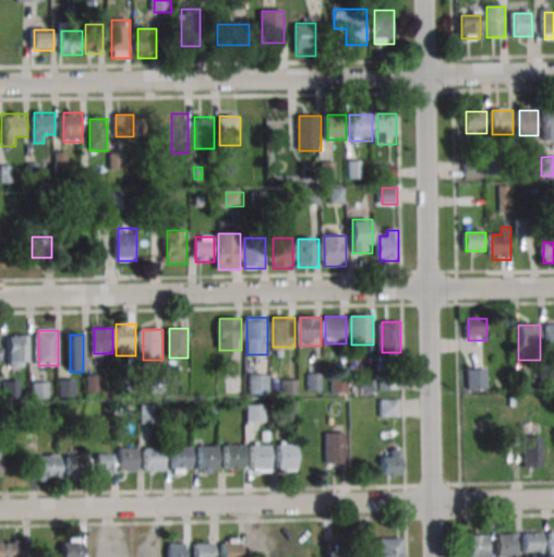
[(10,337),(10,368),(29,368),(29,337),(10,337)]
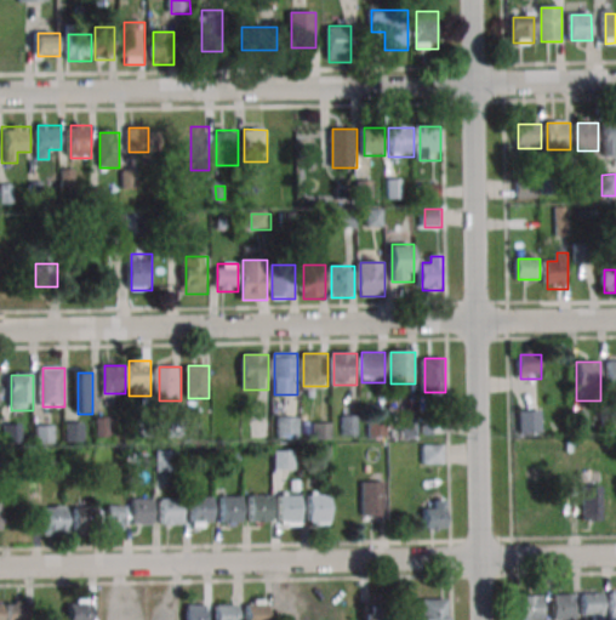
[(543,434),(543,411),(522,411),(522,434),(543,434)]
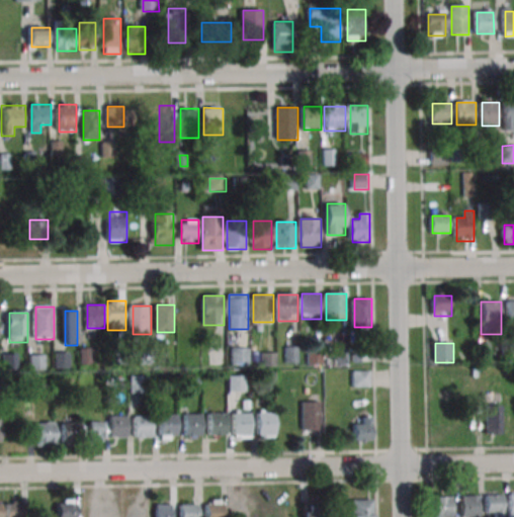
[(234,366),(251,367),(251,349),(234,348),(234,366)]
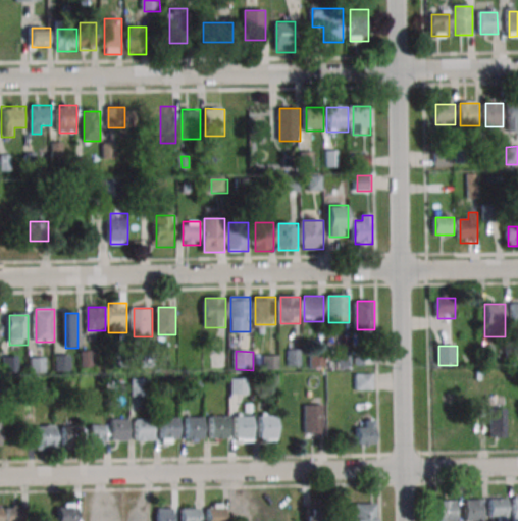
[(292,366),(303,366),(303,351),(292,351),(292,366)]
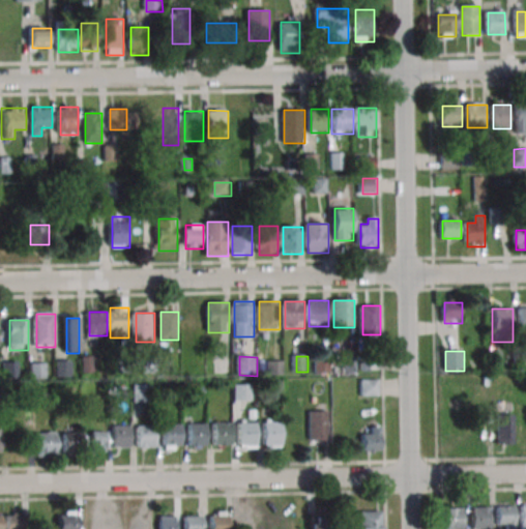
[(58,377),(74,377),(74,360),(58,360),(58,377)]
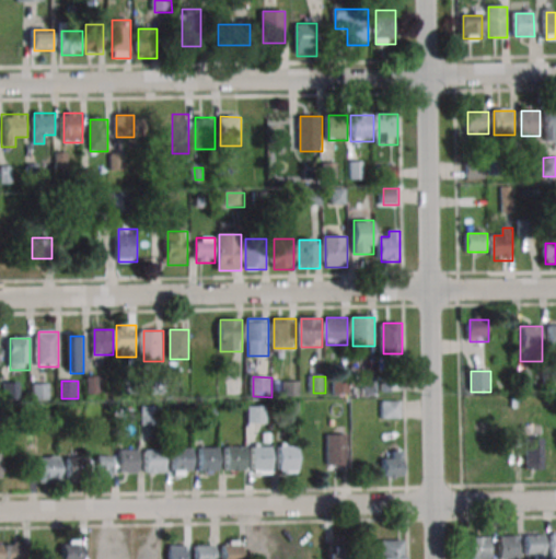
[(22,383),(8,383),(8,400),(22,400),(22,383)]
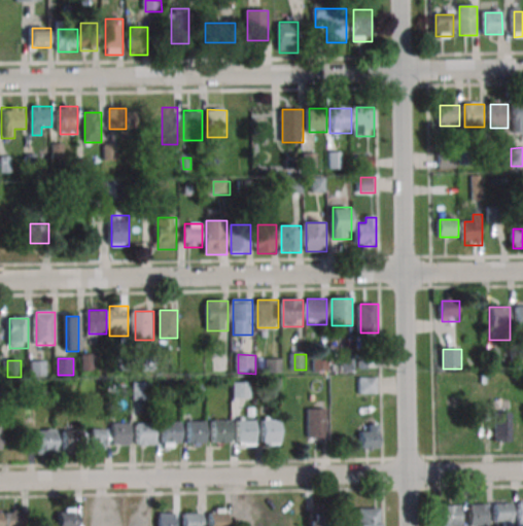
[(48,362),(33,362),(33,376),(48,376),(48,362)]
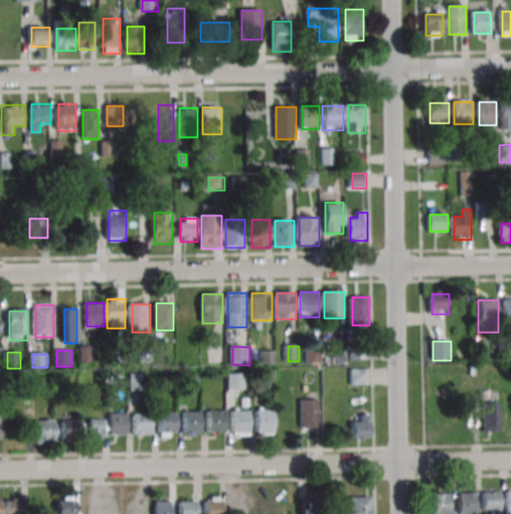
[(370,369),(354,369),(354,385),(370,385),(370,369)]
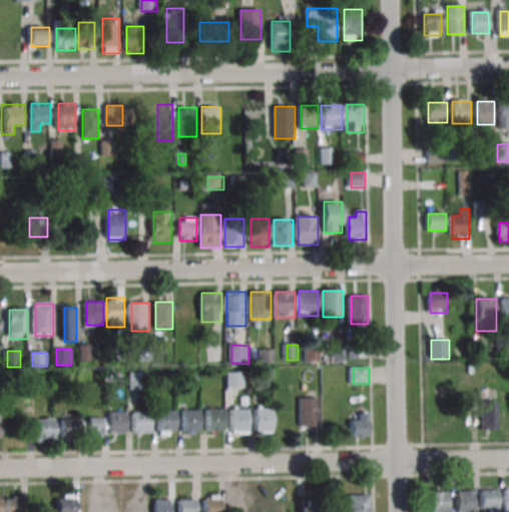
[(131,390),(149,390),(149,373),(131,373),(131,390)]
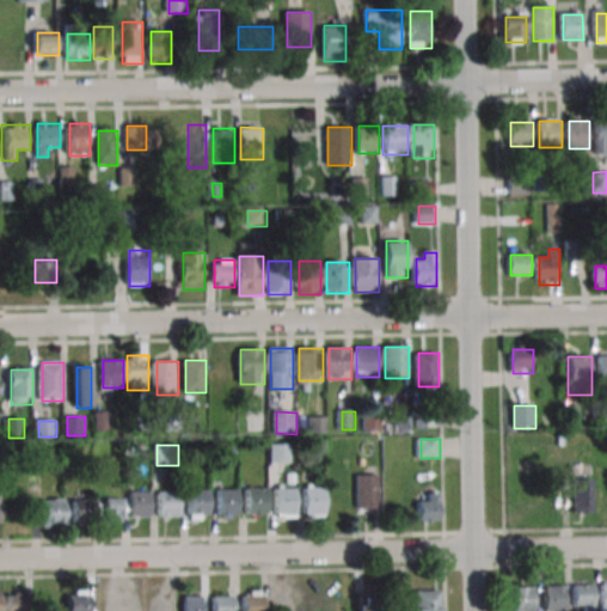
[(360,511),(381,511),(381,475),(360,475),(360,511)]
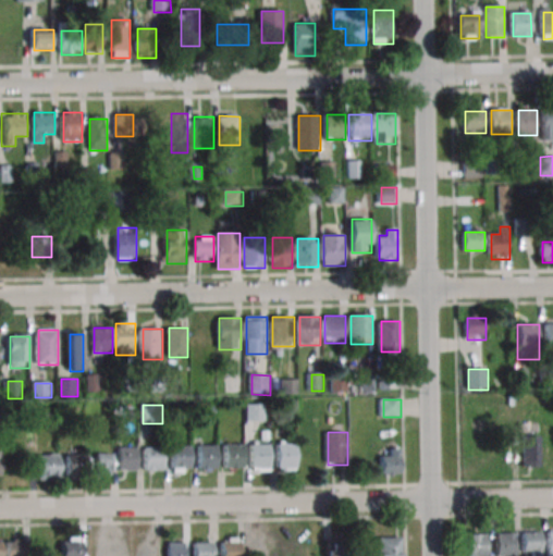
[(542,436),(525,436),(525,468),(542,468),(542,436)]
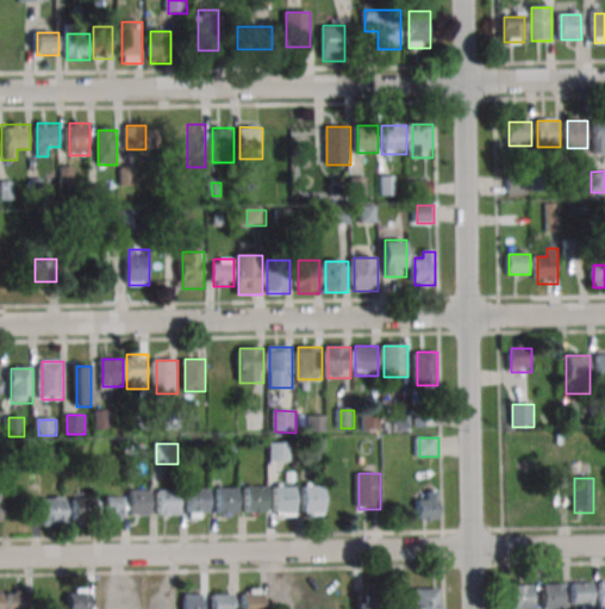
[(278,488),(297,488),(297,513),(278,513),(278,488)]
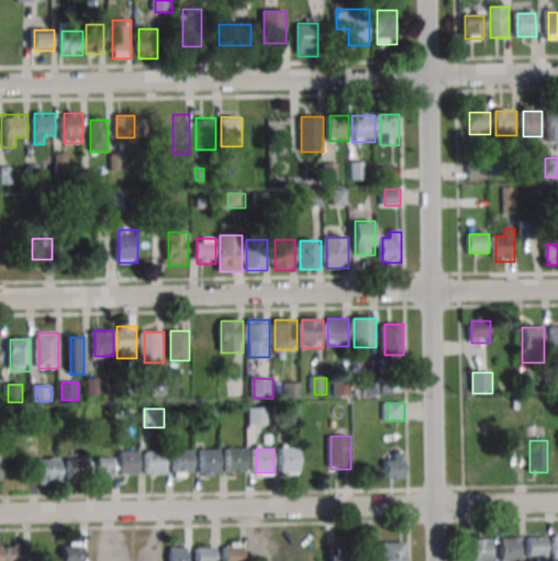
[(281,449),(300,449),(300,472),(281,472),(281,449)]
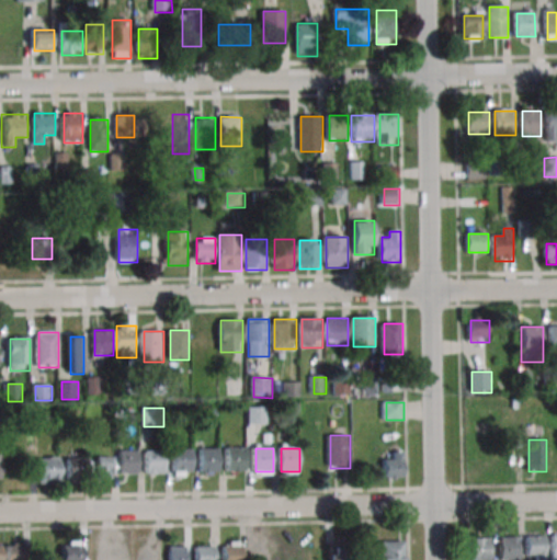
[(203,450),(220,449),(220,472),(203,472),(203,450)]
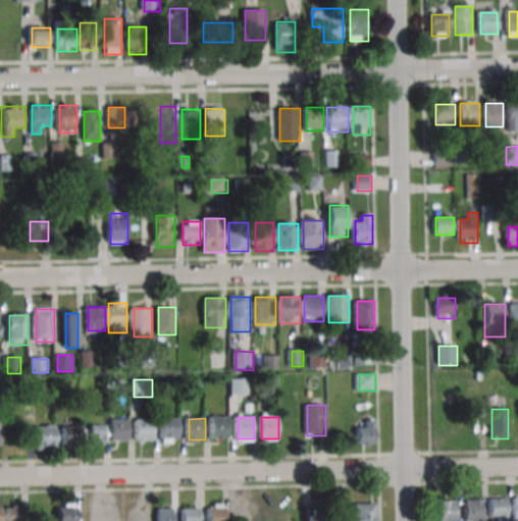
[(212,418),(229,418),(229,439),(213,439),(212,418)]
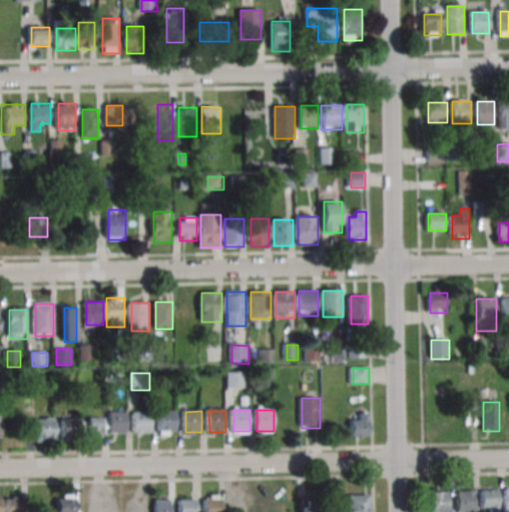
[(160,412),(177,412),(177,433),(160,433),(160,412)]
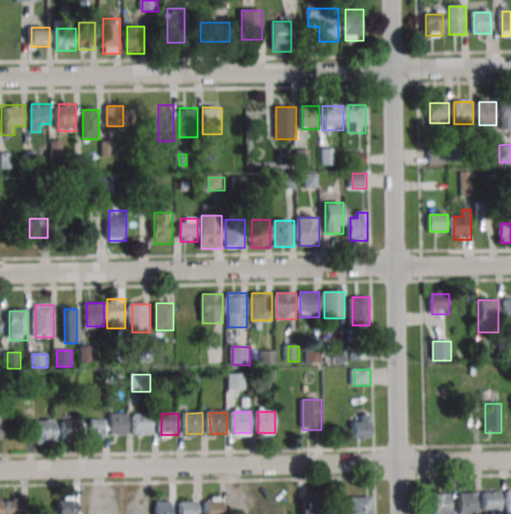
[(112,414),(128,414),(128,436),(112,436),(112,414)]
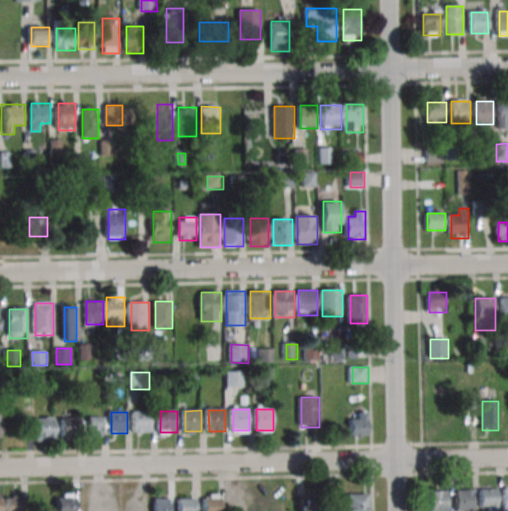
[(135,412),(152,412),(152,433),(135,433),(135,412)]
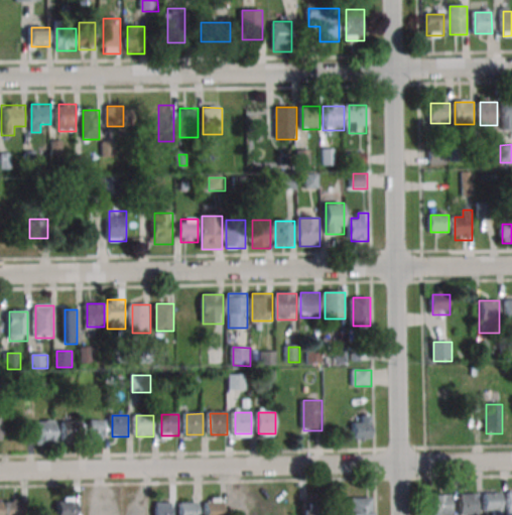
[(373,441),(373,415),(364,415),(364,423),(355,423),(355,441),(373,441)]
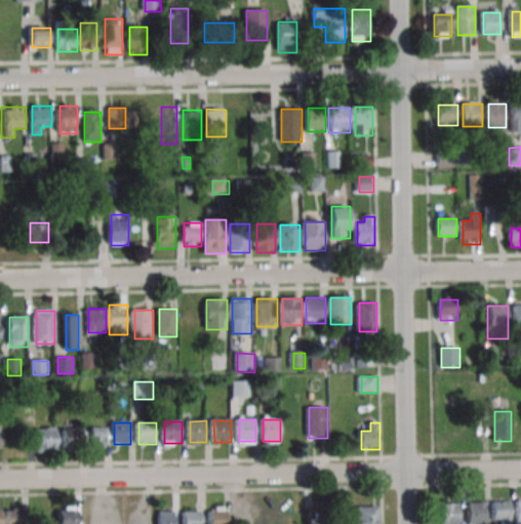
[(92,449),(108,449),(108,428),(92,428),(92,449)]
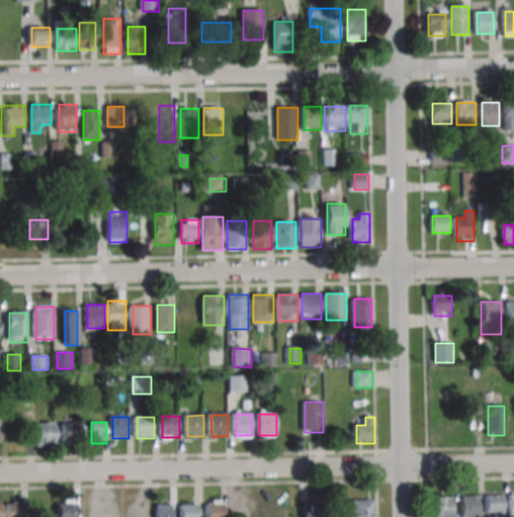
[(56,423),(31,423),(31,446),(56,446),(56,423)]
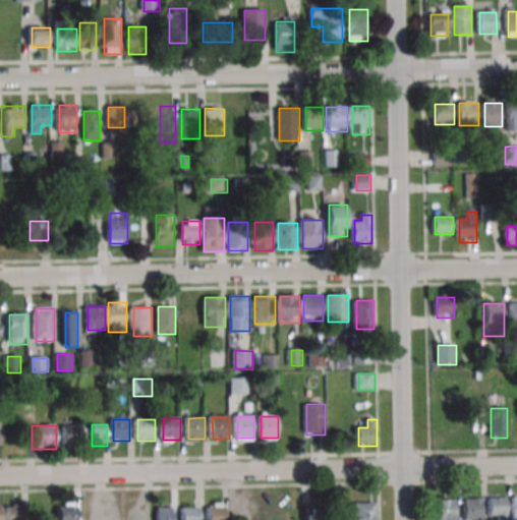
[(62,425),(62,448),(82,448),(82,425),(62,425)]
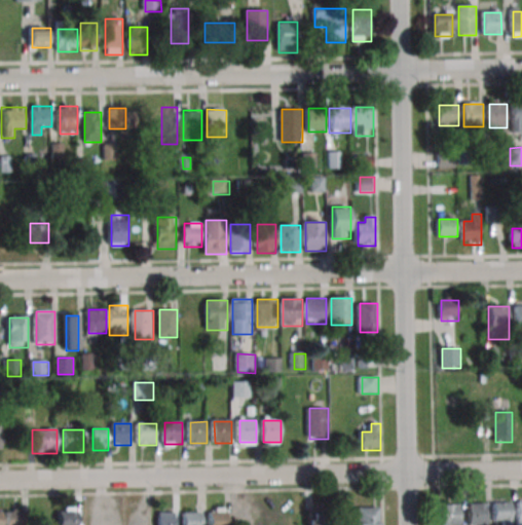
[(495,502),(495,522),(506,522),(505,524),(513,524),(514,502),(495,502)]
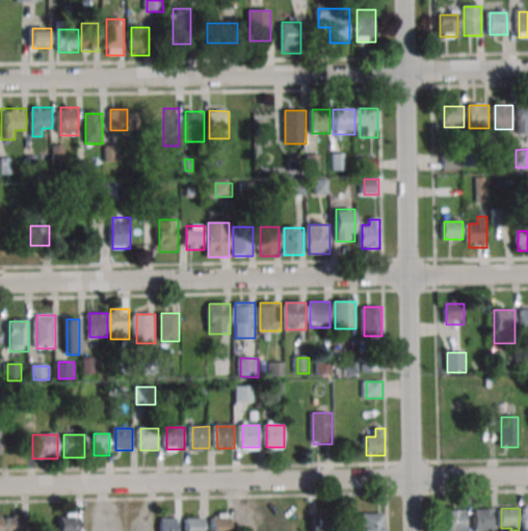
[(495,530),(495,509),(475,509),(475,530),(495,530)]
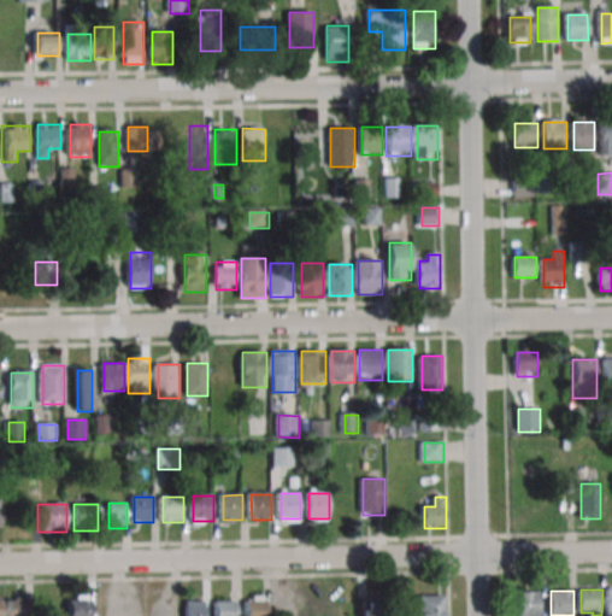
[(541,615),(541,592),(521,592),(521,615),(541,615)]
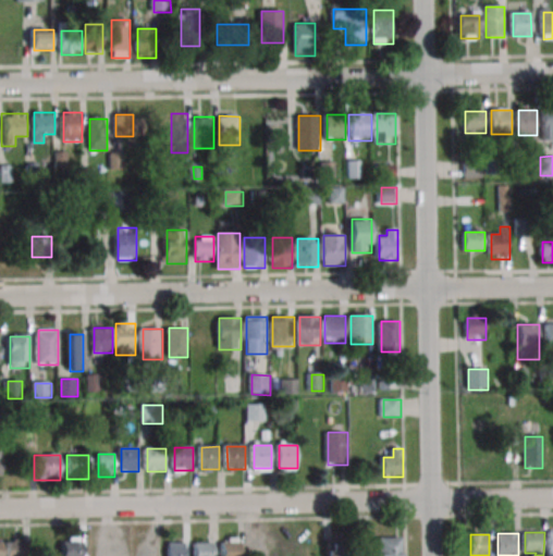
[(85,555),(85,539),(64,539),(64,555),(85,555)]
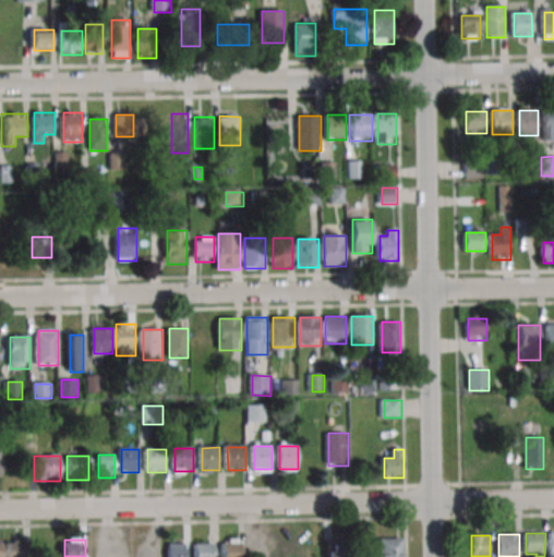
[(404,556),(405,540),(382,540),(382,556),(404,556)]
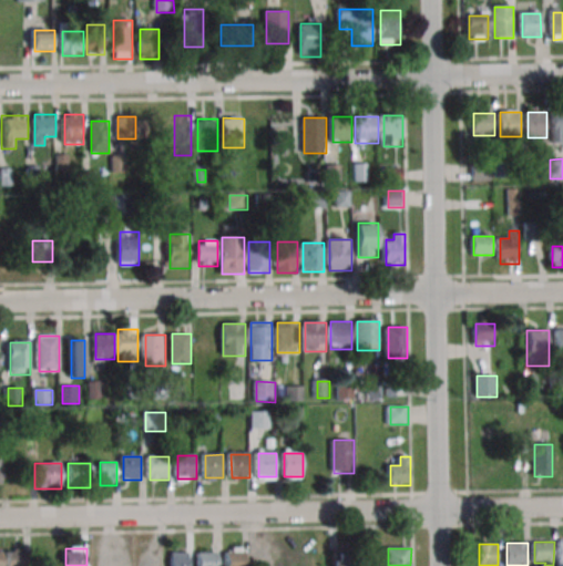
[(28,565),(29,552),(9,552),(8,565),(28,565)]
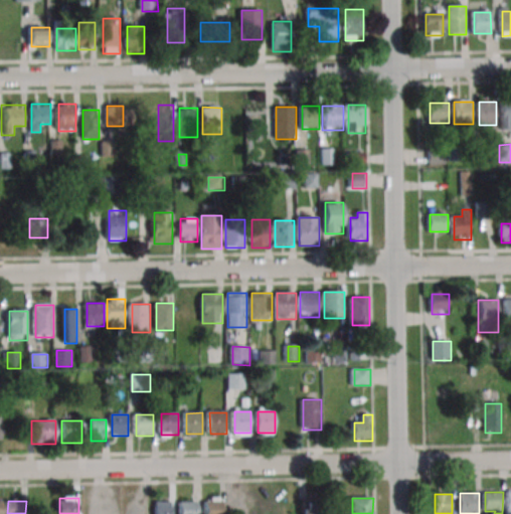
[(157,513),(157,503),(172,502),(172,513),(157,513)]
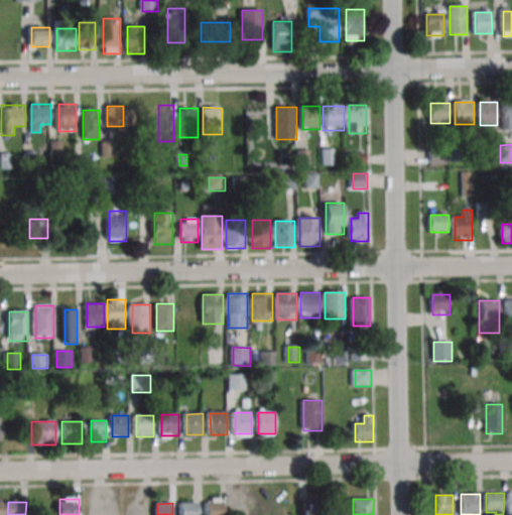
[(207,514),(207,503),(224,503),(224,514),(207,514)]
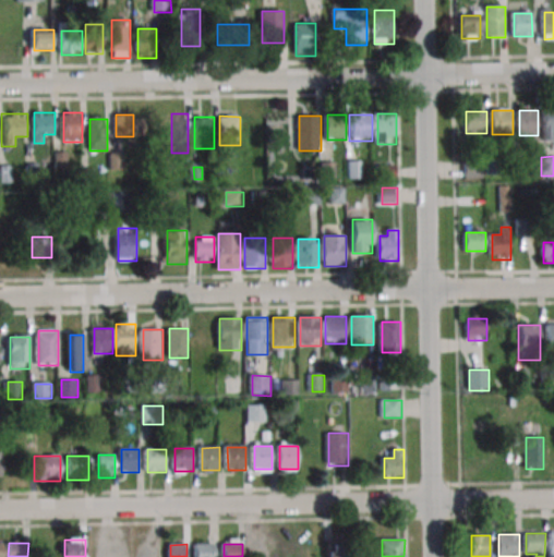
[(350,556),(350,544),(334,544),(334,556),(350,556)]
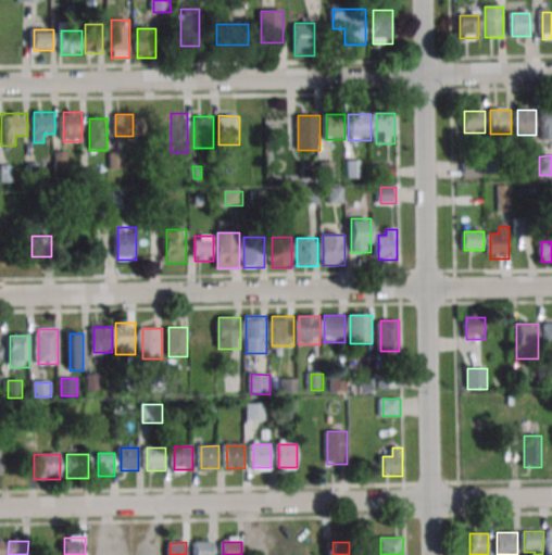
[(196,554),(196,543),(214,543),(214,554),(196,554)]
